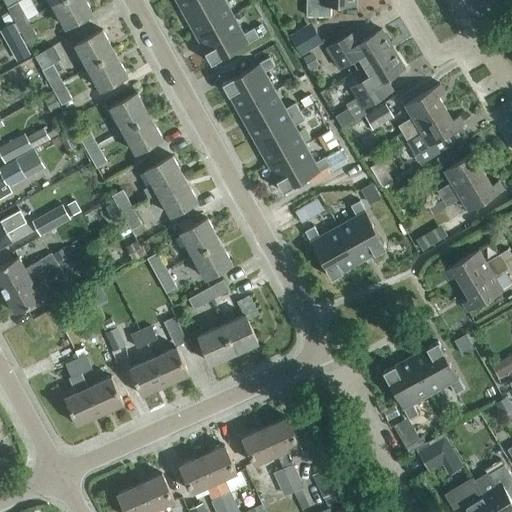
[(85,0),(61,0),(52,5),(65,28),(92,12),(85,0)]
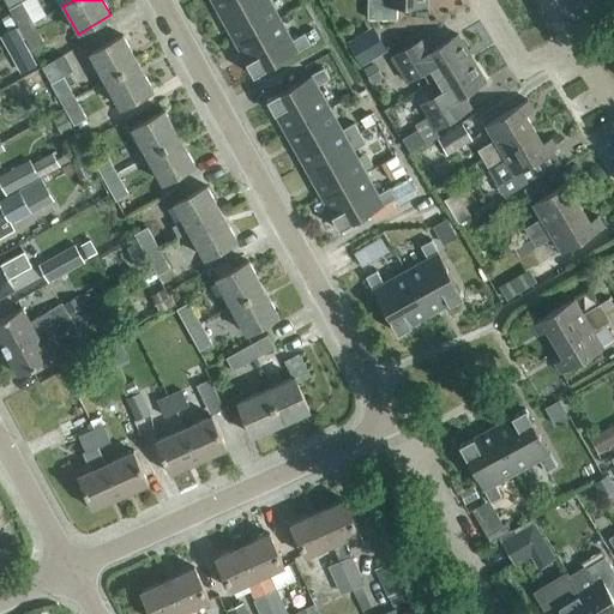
[(212,0),(218,11),(236,0),(212,0)]
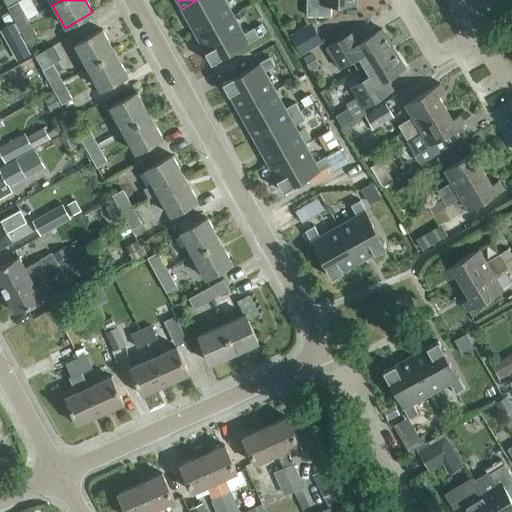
[(197,37),(233,15),(224,0),(197,0),(182,9),(197,37)]
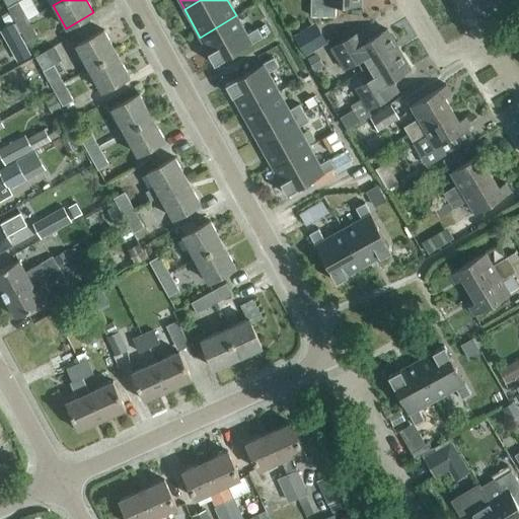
[(360,5),(360,0),(310,0),(311,17),(335,17),(335,5),(360,5)]
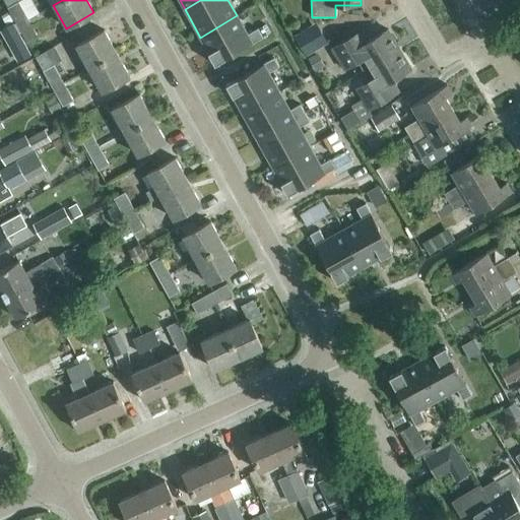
[(16,25),(27,19),(17,2),(6,8),(16,25)]
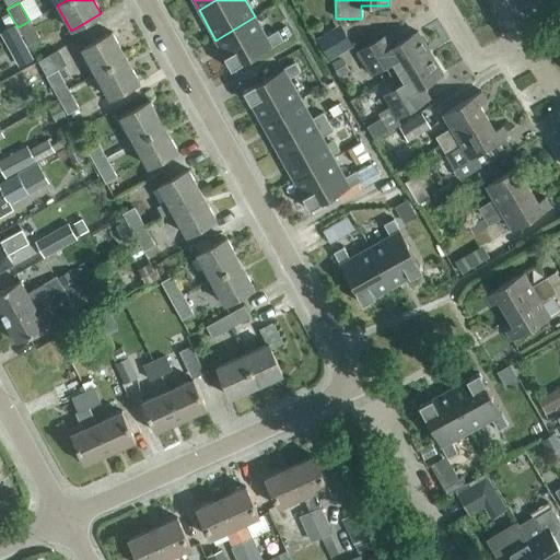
[(255,16),(216,41),(233,70),(282,42),(277,32),(266,37),(255,16)]
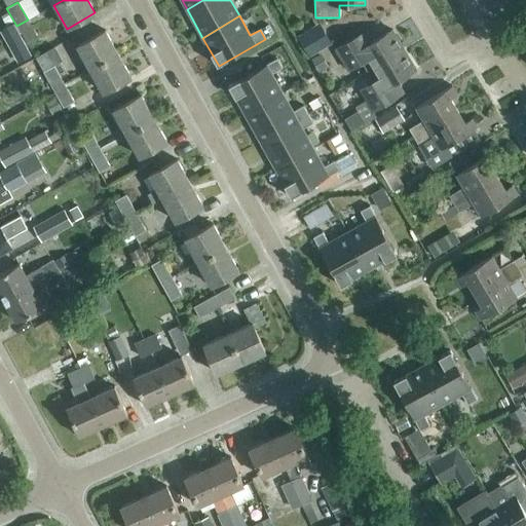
[(28,20),(16,26),(27,44),(38,38),(28,20)]
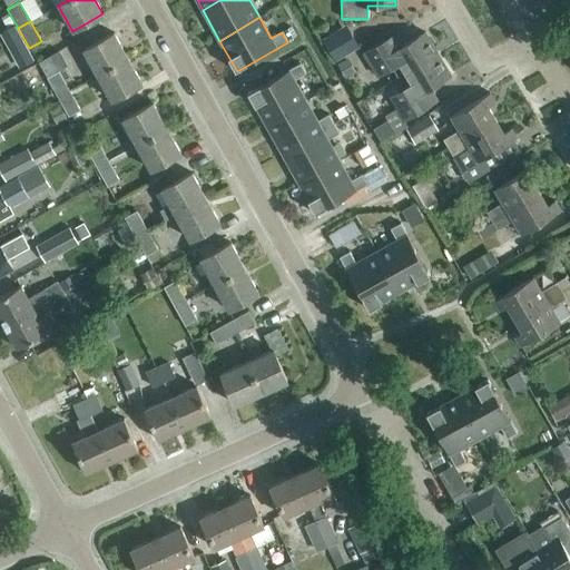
[(335,62),(359,48),(345,25),(322,39),(335,62)]
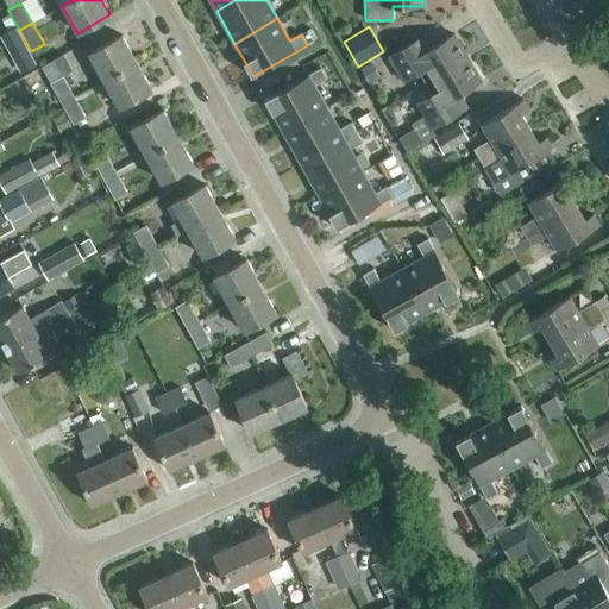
[(447,70),(468,58),(453,35),(420,56),(412,43),(388,57),(402,81),(418,73),(425,83),(432,79),(447,70)]
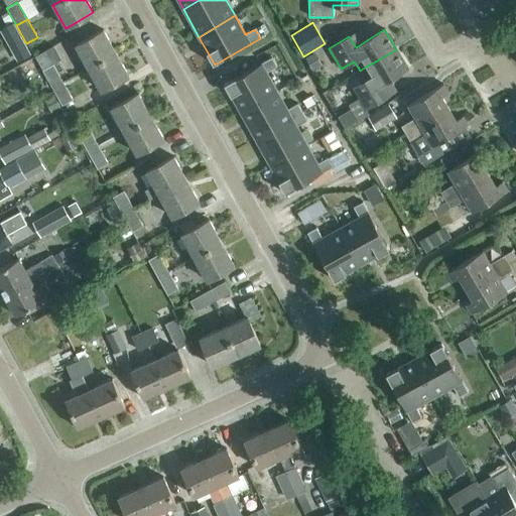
[(88,69),(116,52),(103,30),(75,45),(88,69)]
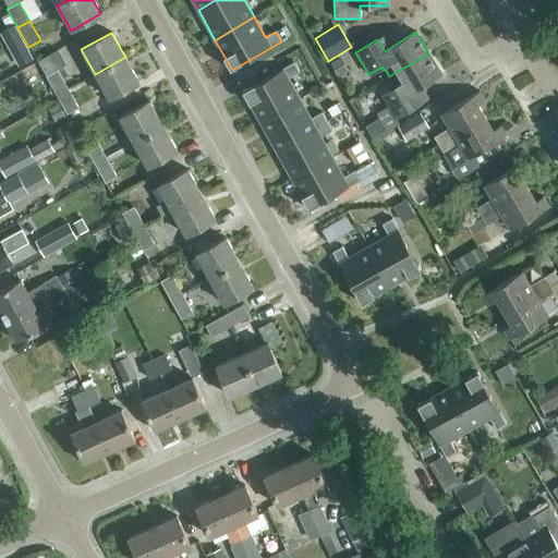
[(28,52),(14,60),(20,70),(34,61),(28,52)]
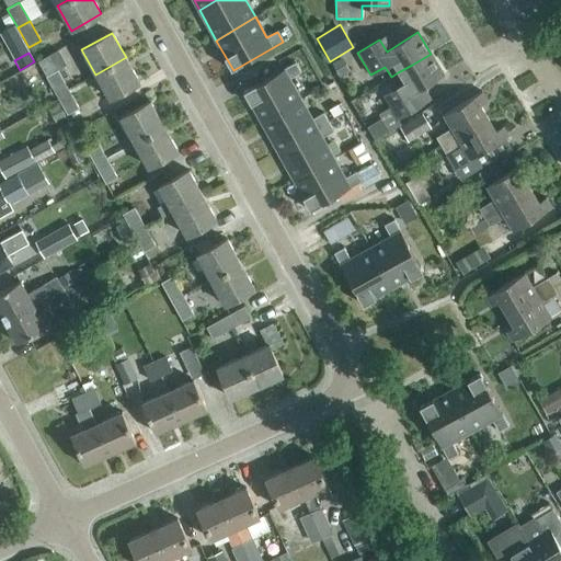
[(341,54),(330,61),(339,76),(350,69),(341,54)]
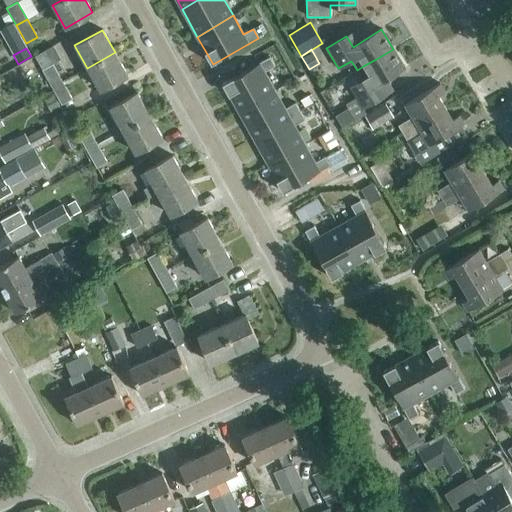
[(405,68),(393,49),(376,59),(363,66),(357,70),(362,79),(350,87),(360,104),(351,110),(357,120),(367,114),(363,107),(393,89),(387,79),(405,68)]
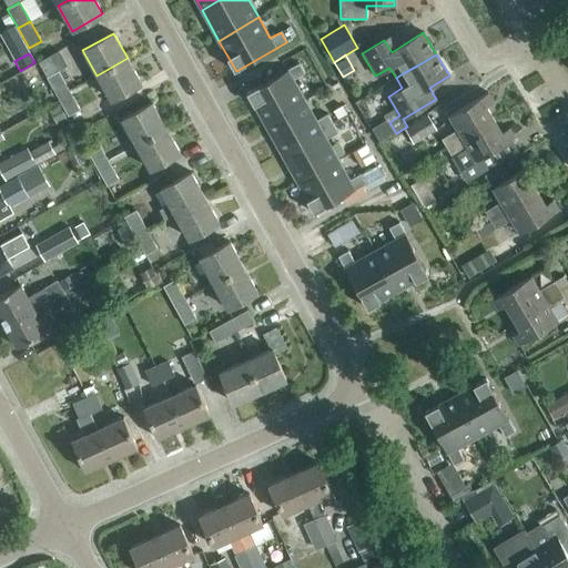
[(128,58),(97,75),(110,101),(141,83),(128,58)]
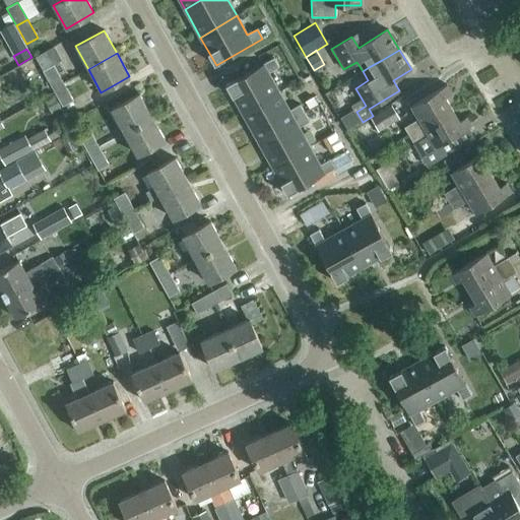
[(244,114),(280,93),(268,73),(278,67),(273,58),(226,84),(244,114)]
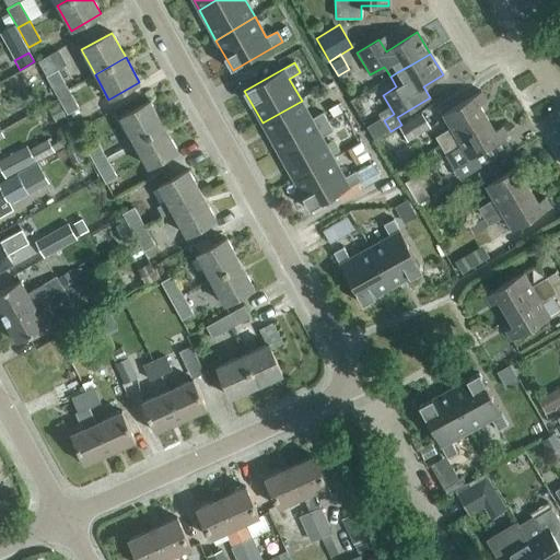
[(57,96),(68,90),(57,71),(46,77),(57,96)]
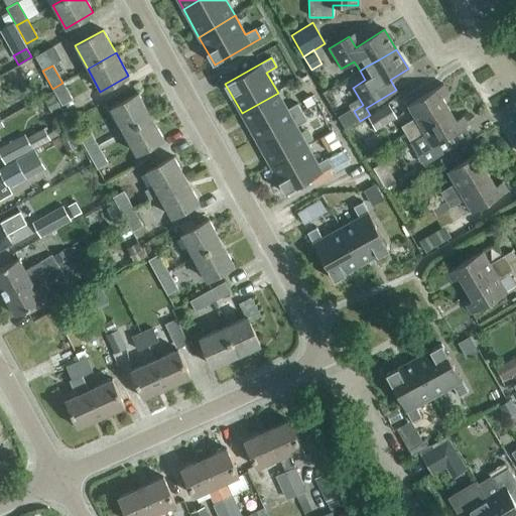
[(62,83),(52,89),(62,106),(73,100),(62,83)]
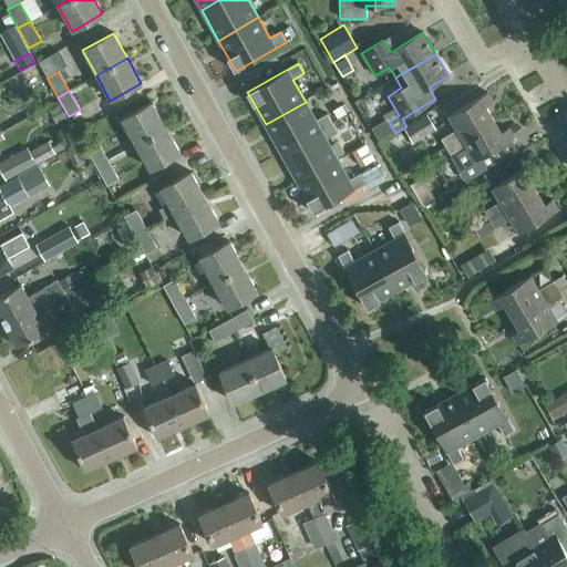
[(456,130),(441,138),(446,148),(493,120),(485,107),(493,103),(487,93),(447,116),(456,130)]
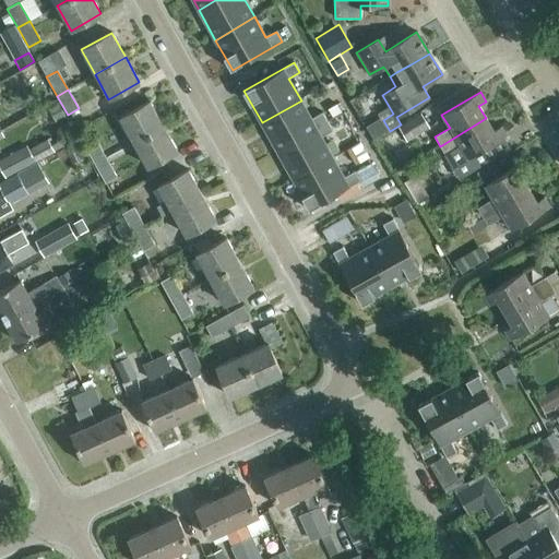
[(277,151),(326,122),(321,114),(311,119),(301,100),(262,122),(277,151)]
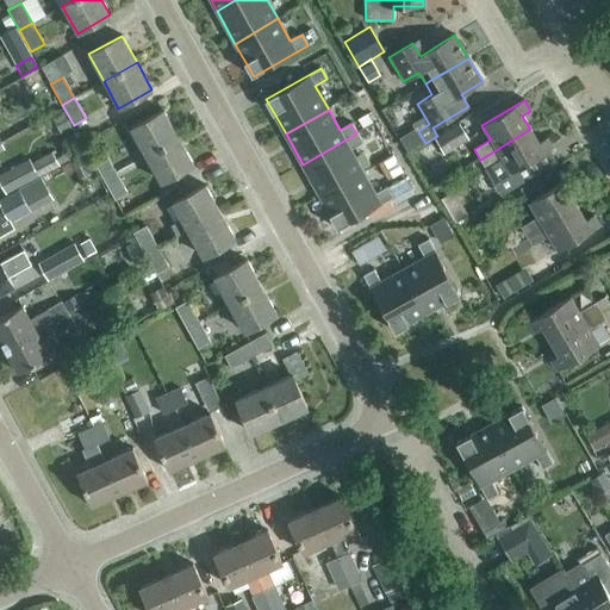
[(145,156),(179,137),(163,111),(130,129),(145,156)]
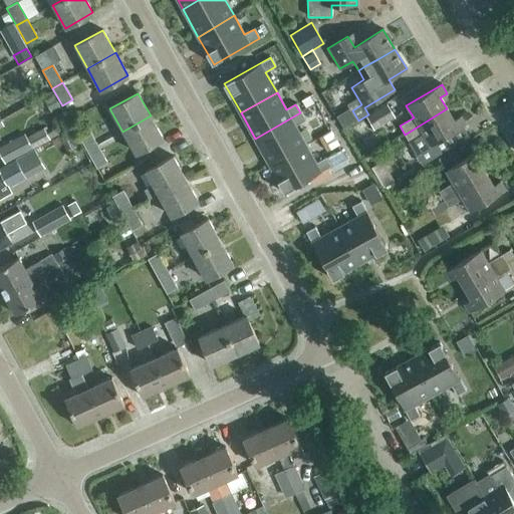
[(60,107),(52,94),(43,100),(50,113),(60,107)]
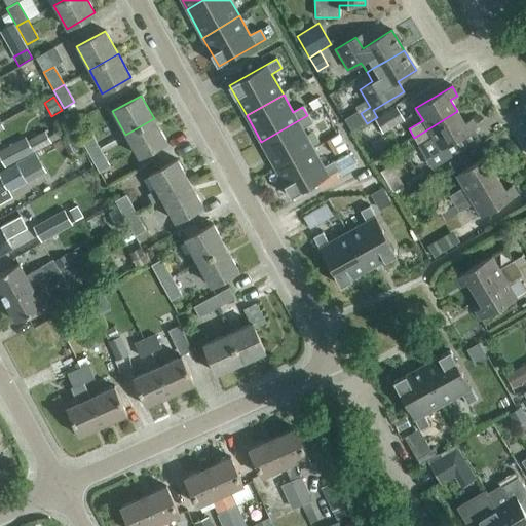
[(382,134),(404,121),(396,107),(377,117),(374,119),(382,134)]
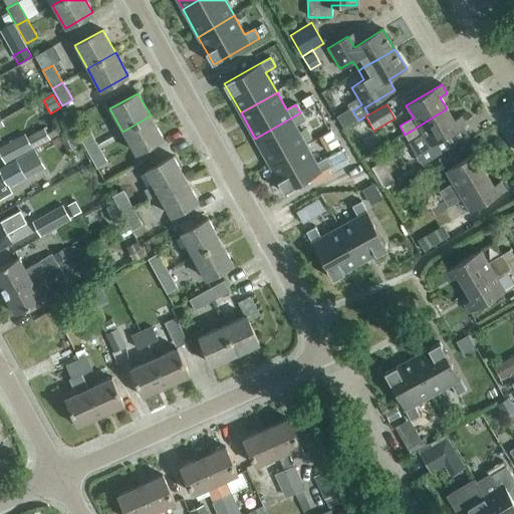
[(447,108),(405,135),(410,143),(424,165),(446,152),(468,139),(462,127),(466,125),(461,116),(454,120),(447,108)]
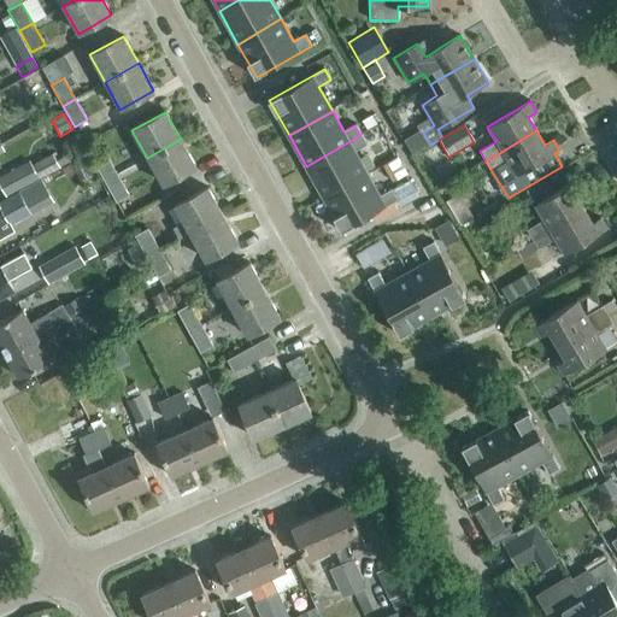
[(324,200),(368,175),(354,151),(365,145),(360,135),(306,166),(324,200)]
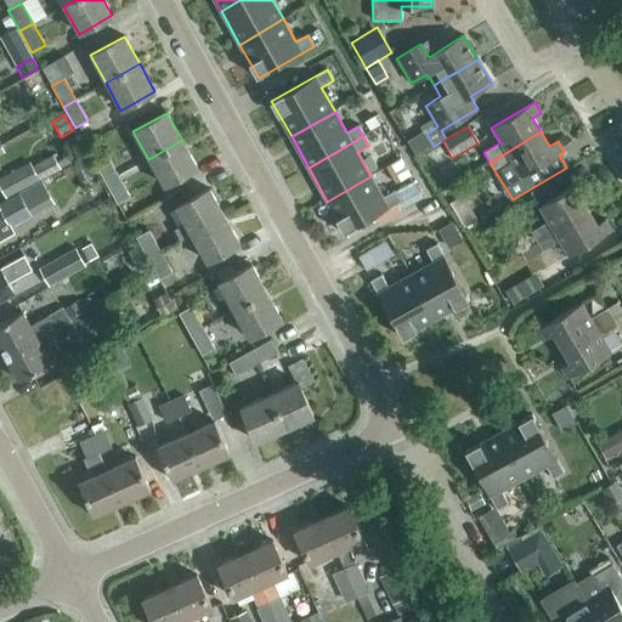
[(182,140),(148,159),(163,186),(197,168),(182,140)]
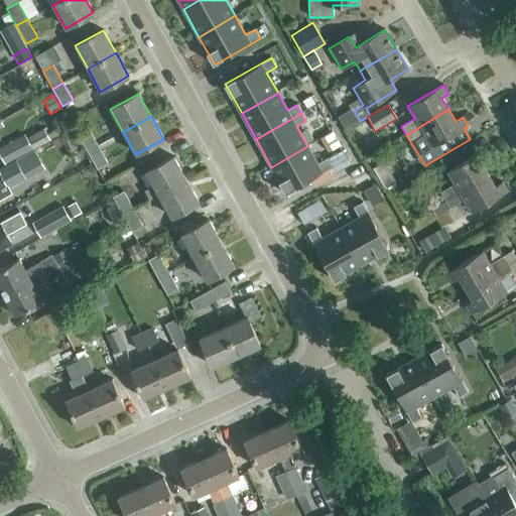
[(88,151),(99,145),(89,127),(78,134),(88,151)]
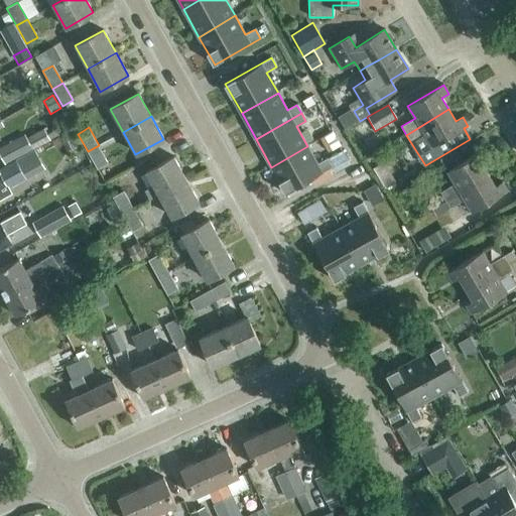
[(49,140),(43,129),(26,138),(24,134),(0,146),(0,156),(4,165),(49,140)]
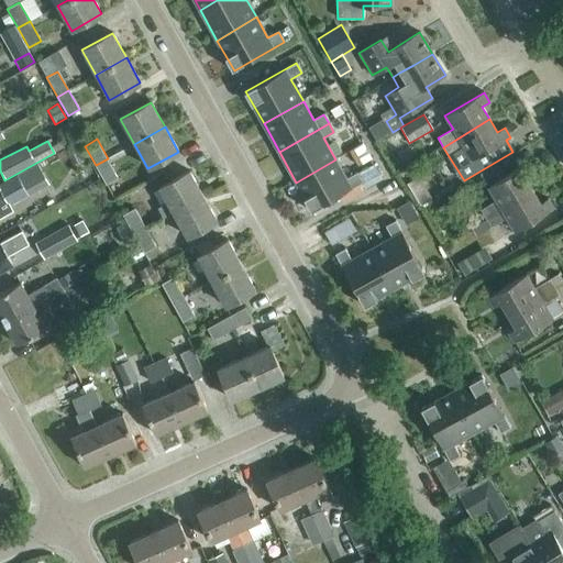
[(108,158),(96,165),(107,185),(118,177),(108,158)]
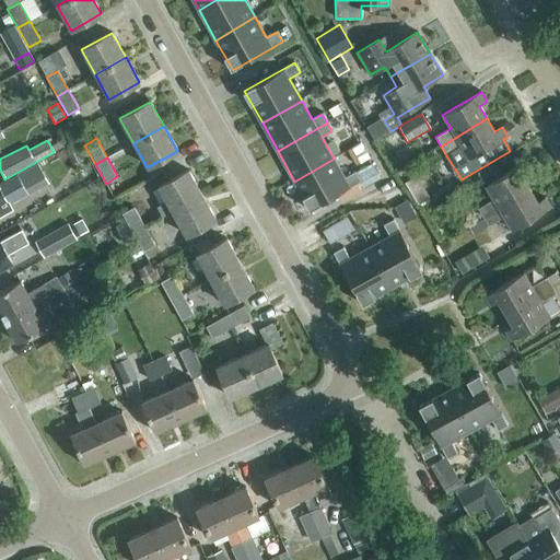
[(334,159),(294,182),(311,210),(360,182),(354,172),(345,177),(334,159)]
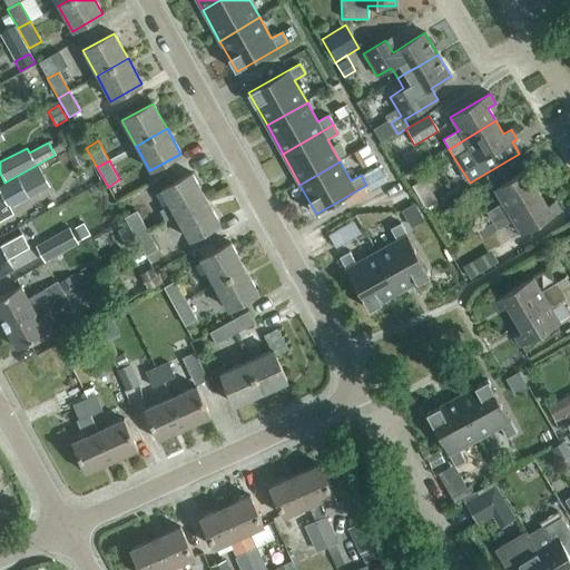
[(492,190),(501,204),(487,212),(492,220),(539,193),(531,179),(539,175),(533,166),(492,190)]
